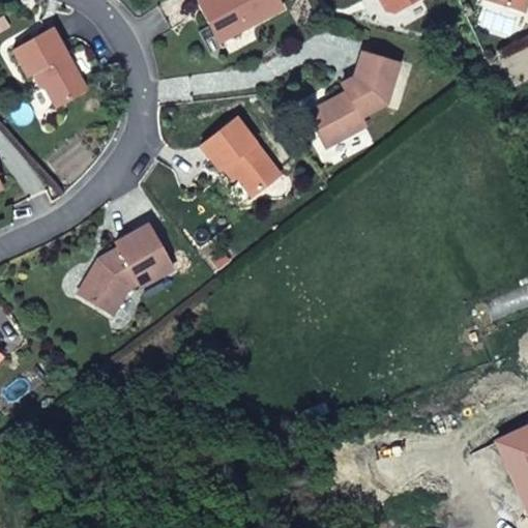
[(200,0),(217,34),(248,18),(251,23),(285,5),(281,0),(200,0)]
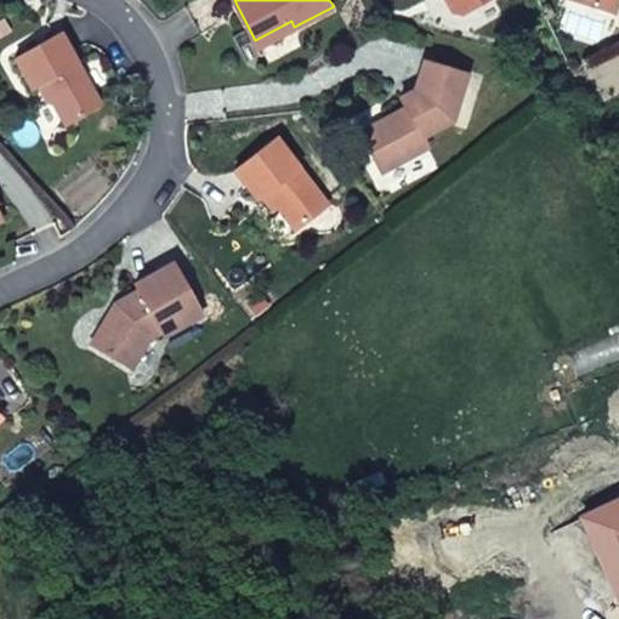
[(453,0),(458,6),(466,10),(483,0),(453,0)]
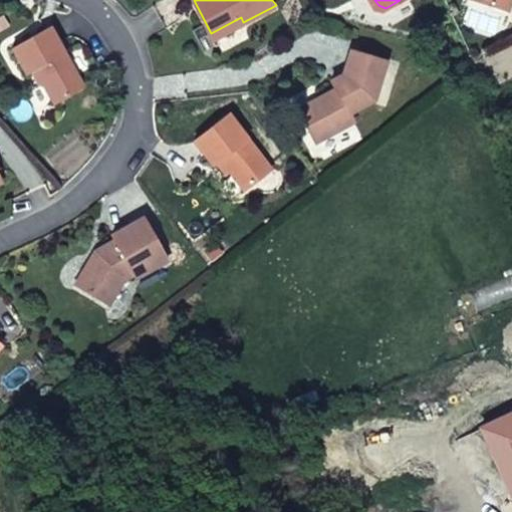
[(477,0),(509,10),(511,2),(511,0),(477,0)]
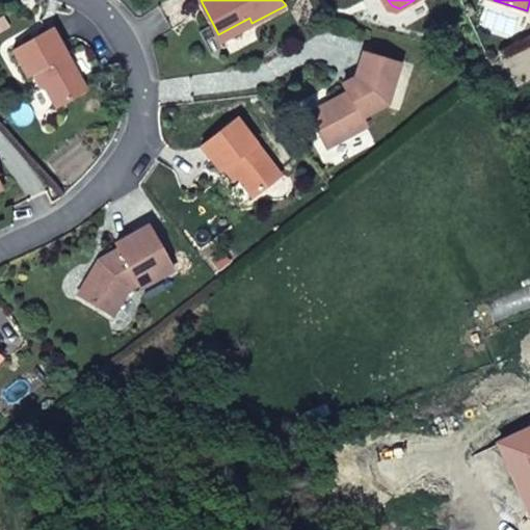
[(38,71),(47,84),(58,106),(89,88),(53,25),(15,48),(30,75),(34,73),(38,71)]
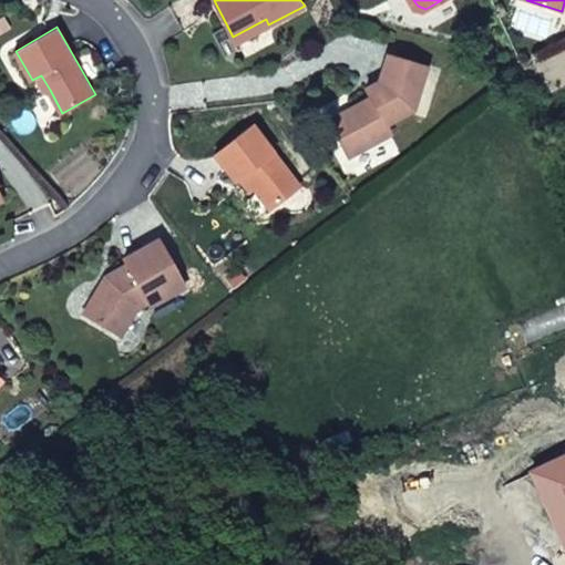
[(379,84),(369,91),(371,96),(330,119),(350,155),(392,132),(388,123),(415,109),(428,67),(389,54),(381,81),(379,84)]
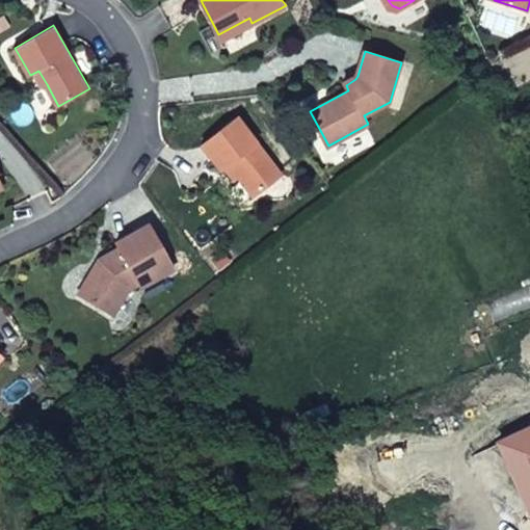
[(43,86),(47,84),(38,71),(34,73),(43,86)]
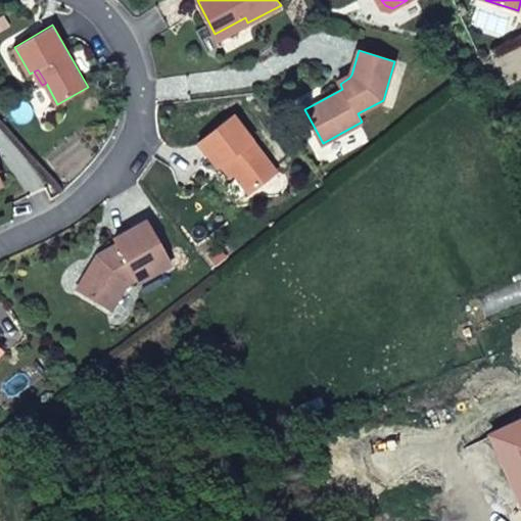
[(338,81),(340,84),(349,78),(351,75),(338,81)]
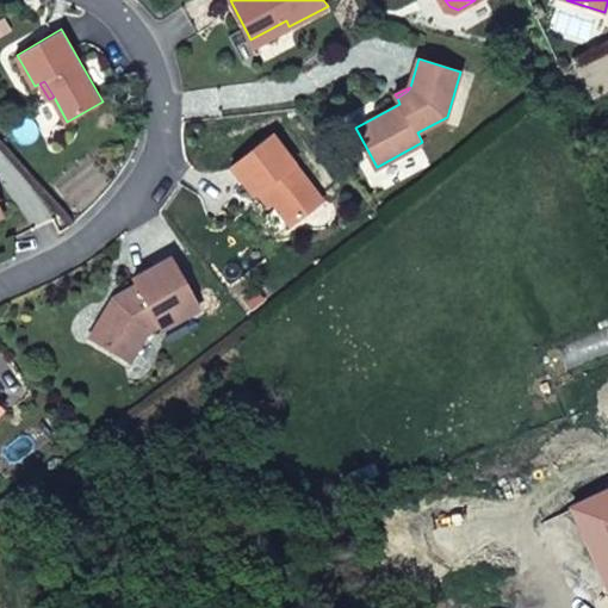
[(264,187),(275,202),(293,224),(324,199),(273,132),(233,166),(255,194),(260,191),(264,187)]
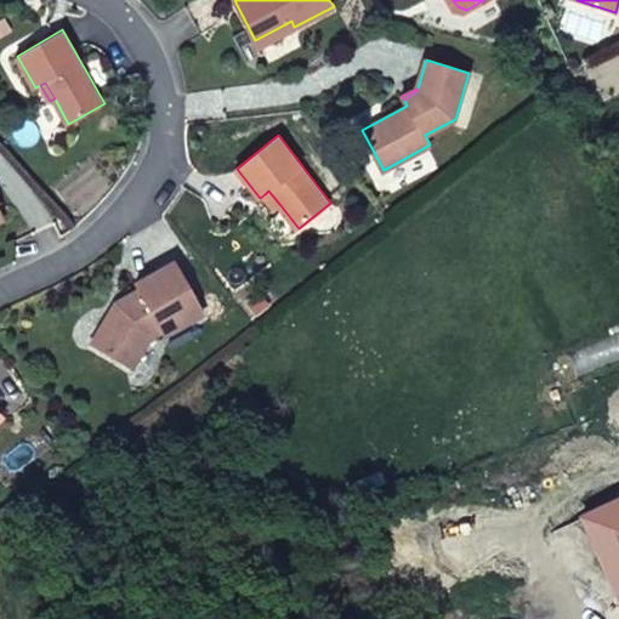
[(276,209),(280,205),(268,191),(265,194),(276,209)]
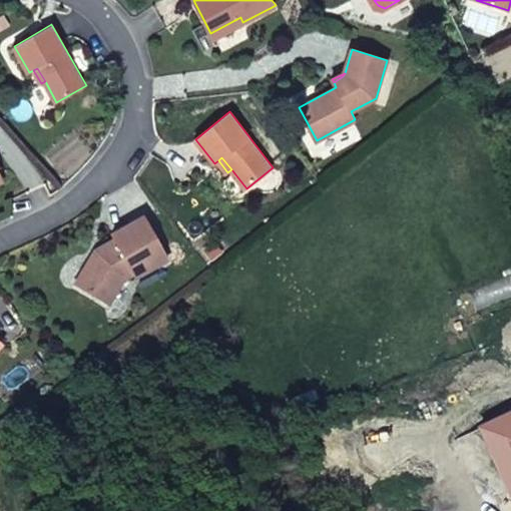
[(105,253),(97,248),(77,283),(110,303),(125,278),(135,272),(137,276),(169,258),(145,215),(113,233),(116,237),(107,242),(111,250),(105,253)]
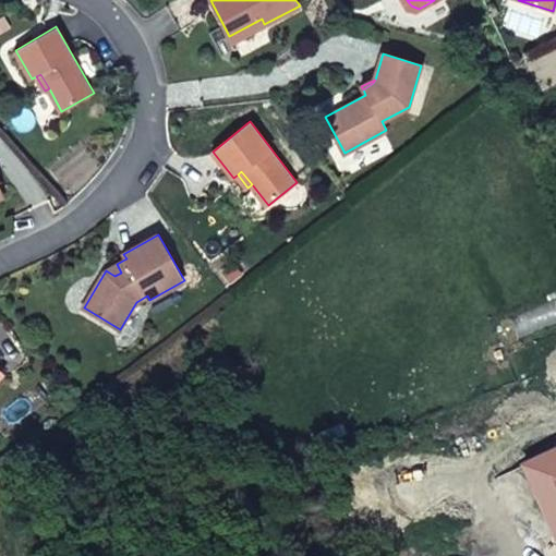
[(117,264),(106,270),(115,276),(121,273),(117,264)]
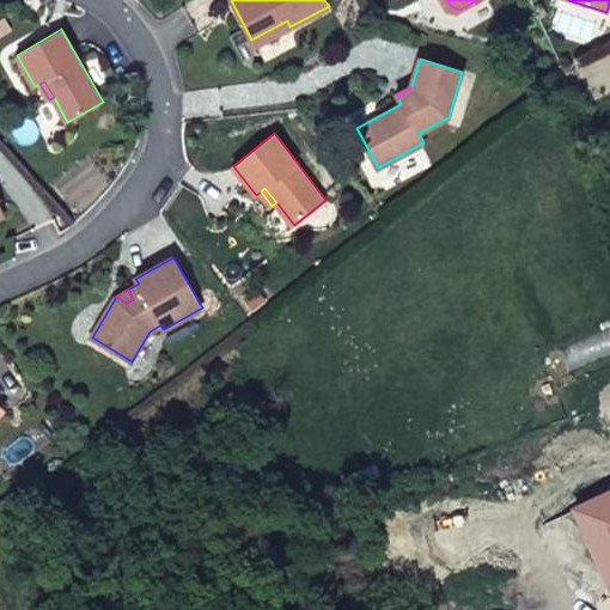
[(609,505),(555,518),(563,571),(609,560),(609,505)]
